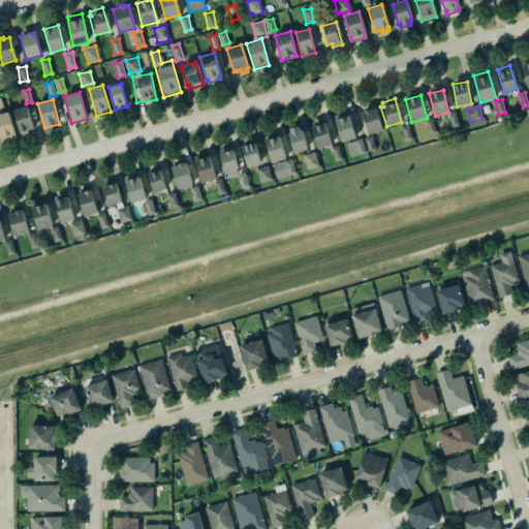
[(34,130),(28,106),(14,110),(21,133),(34,130)]
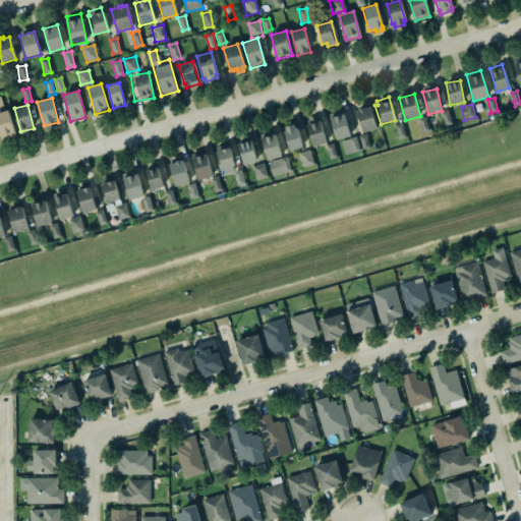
[(353,110),(355,121),(360,121),(362,132),(377,130),(372,107),(353,110)]
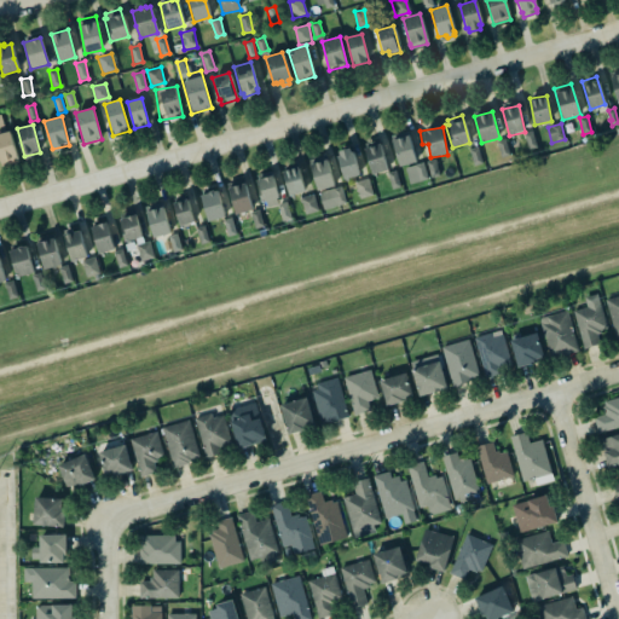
[(19,162),(11,132),(0,134),(0,158),(3,167),(19,162)]
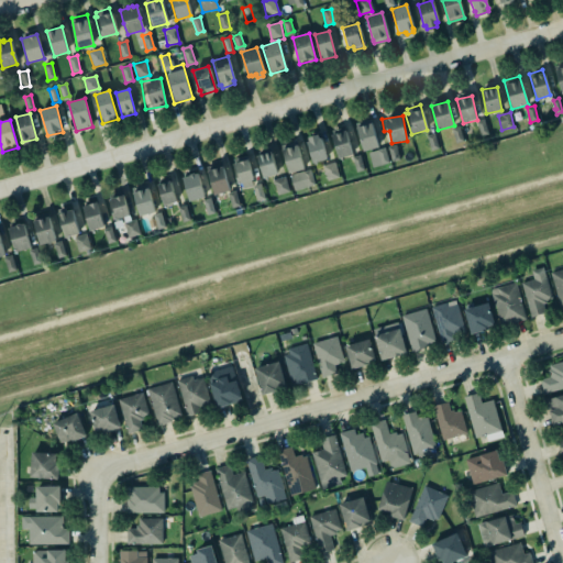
[(381,146),(371,120),(355,125),(365,152),(381,146)]
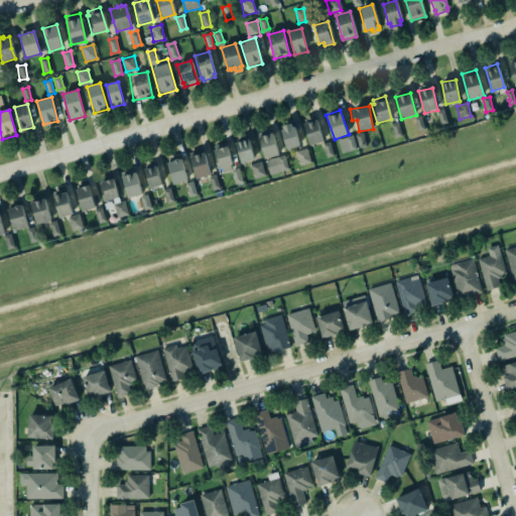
[(447,123),(443,110),(437,111),(440,124),(447,123)]
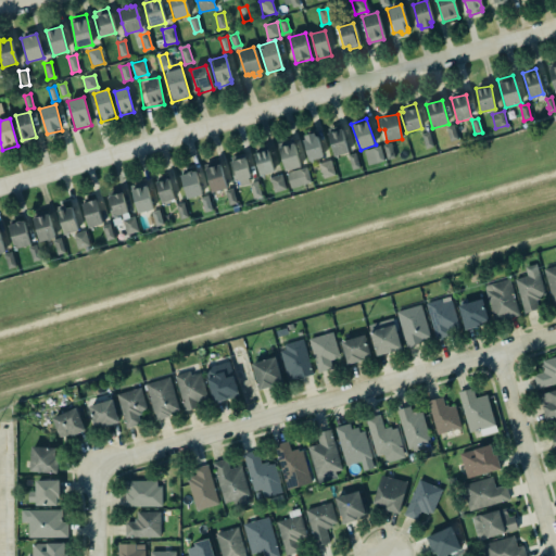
[(451,141),(457,139),(453,125),(446,127),(451,141)]
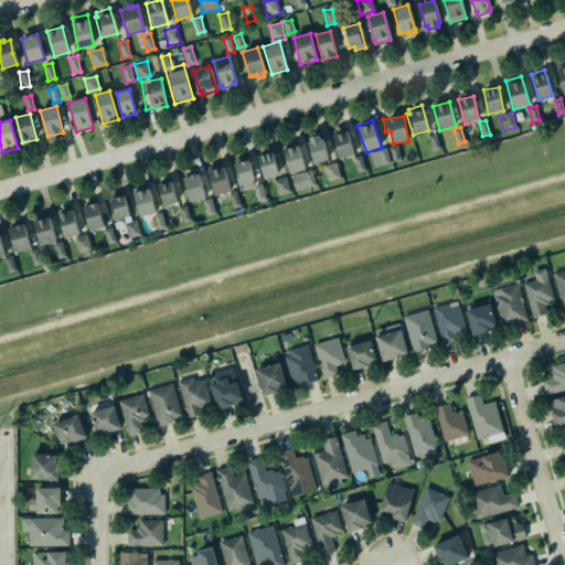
[(332,136),(339,159),(353,156),(347,131),(332,136)]
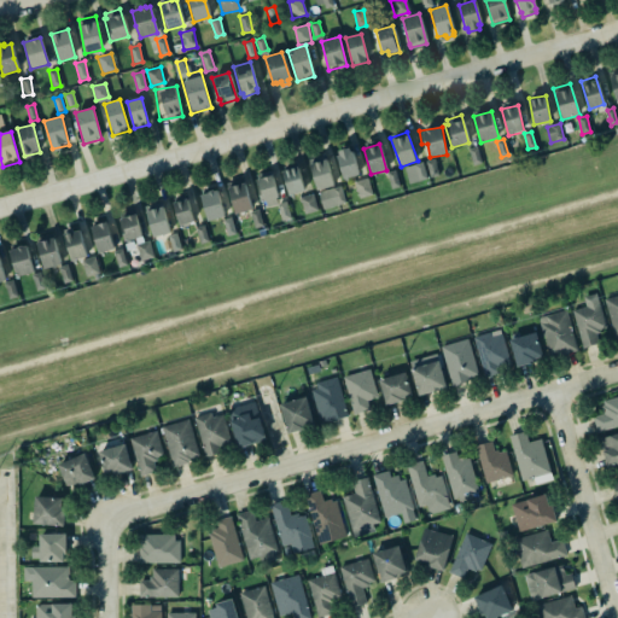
[(472,165),(482,163),(478,146),(468,149),(472,165)]
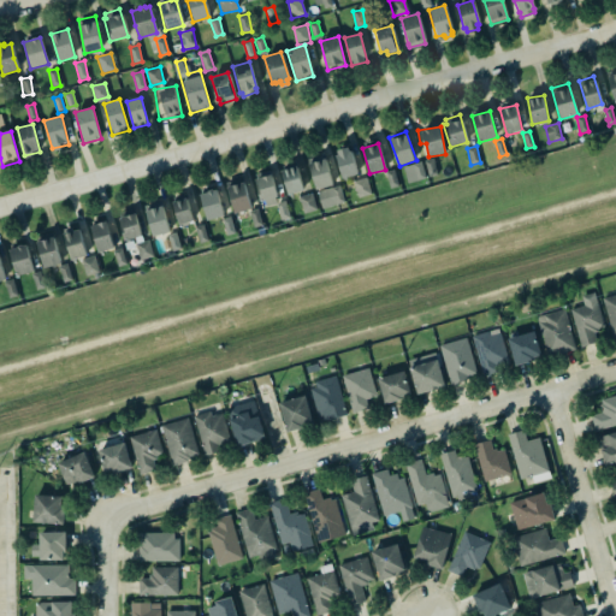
[(336,150),(347,148),(348,152),(350,152),(356,175),(341,179),(335,157),(337,155),(336,150)]
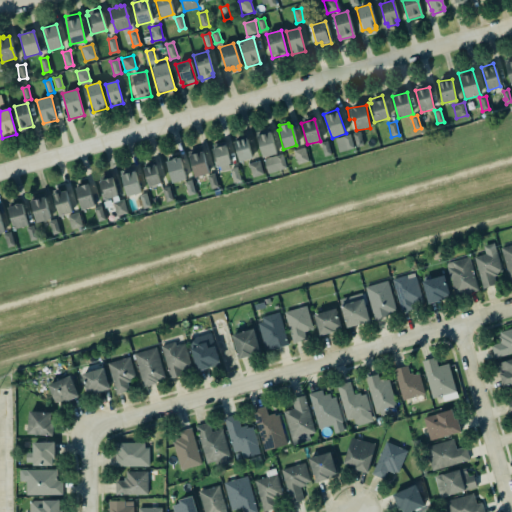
[(263,158),(277,154),(270,128),(256,132),(263,158)]
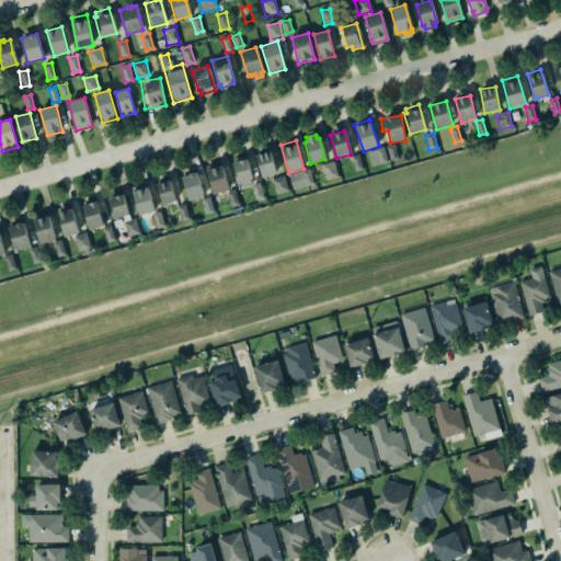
[(398,159),(396,145),(389,146),(391,160),(398,159)]
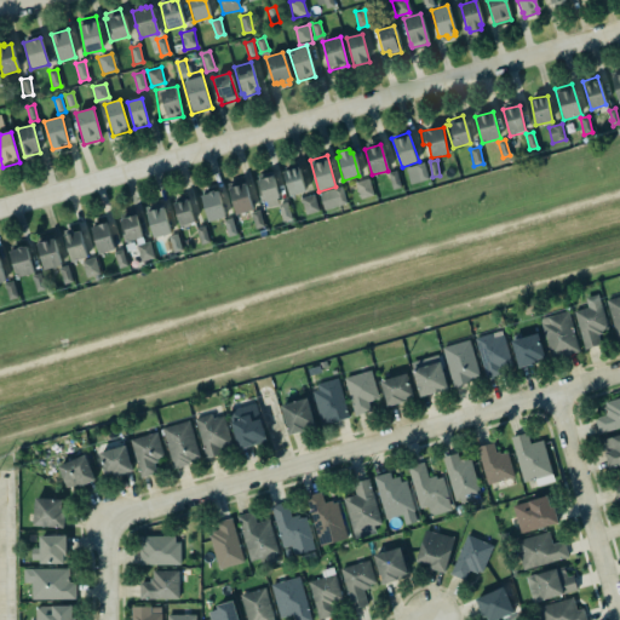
[(409,184),(429,181),(425,164),(406,167),(409,184)]
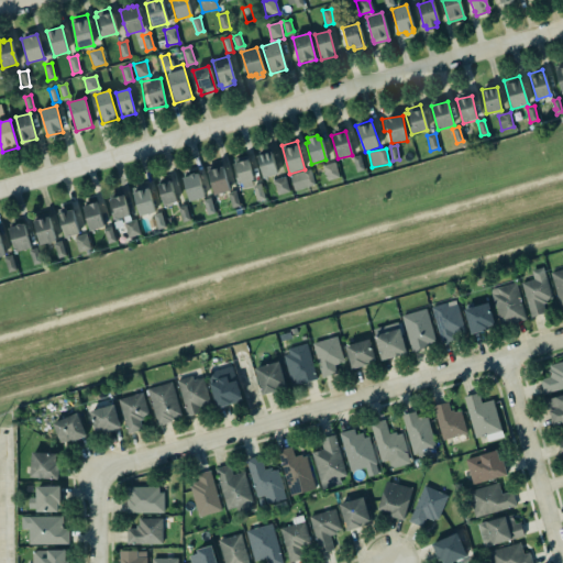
[(255,156),(269,152),(276,174),(262,178),(255,156)]
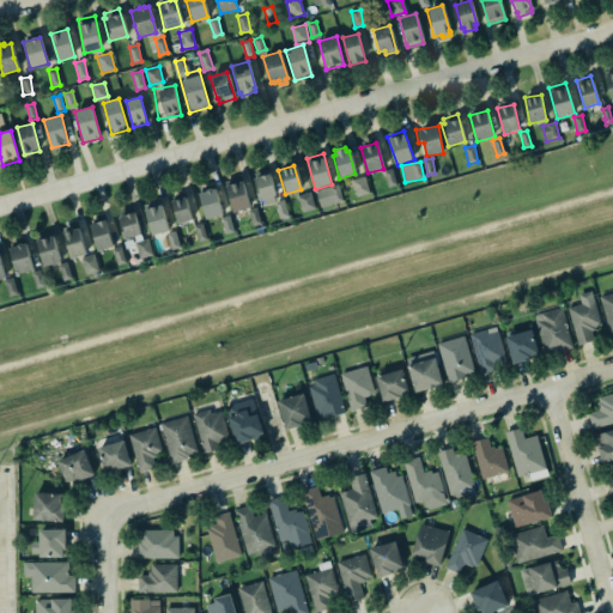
[(396,186),(393,169),(384,170),(388,187),(396,186)]
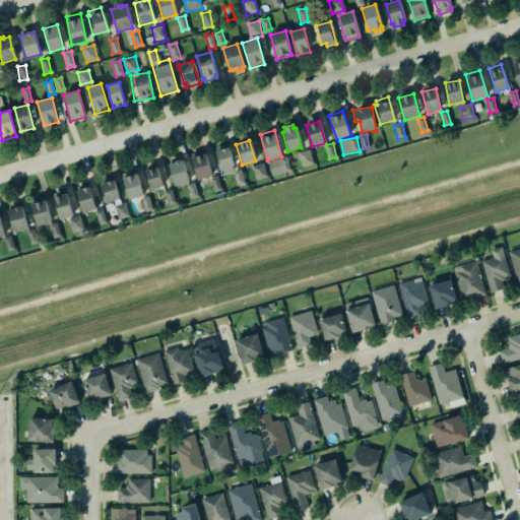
[(219,170),(234,167),(229,147),(214,151),(219,170)]
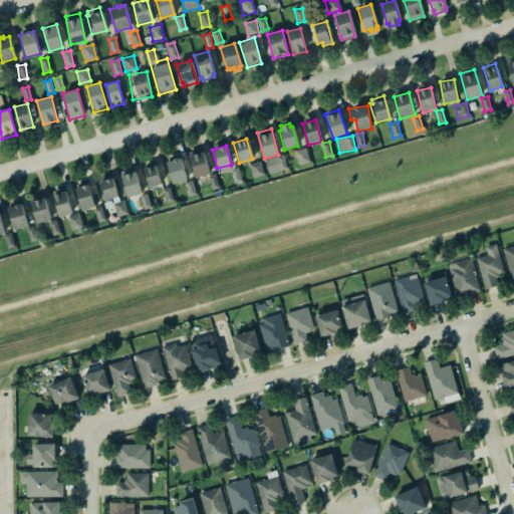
[(294,152),(297,165),(308,162),(305,149),(294,152)]
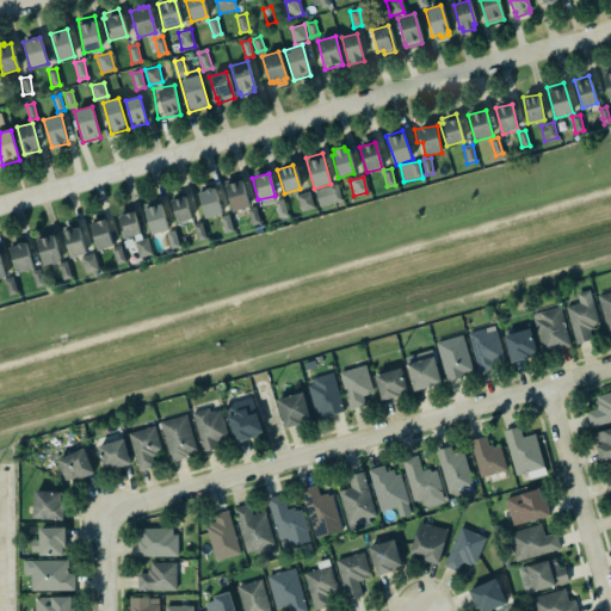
[(232,211),(248,208),(244,178),(227,181),(232,211)]
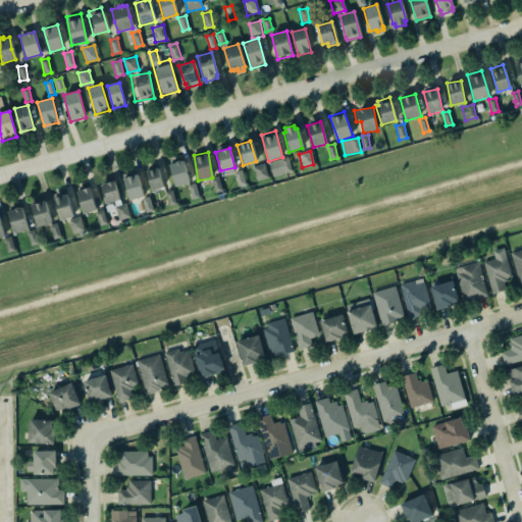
[(273,176),(292,171),(288,157),(269,162),(273,176)]
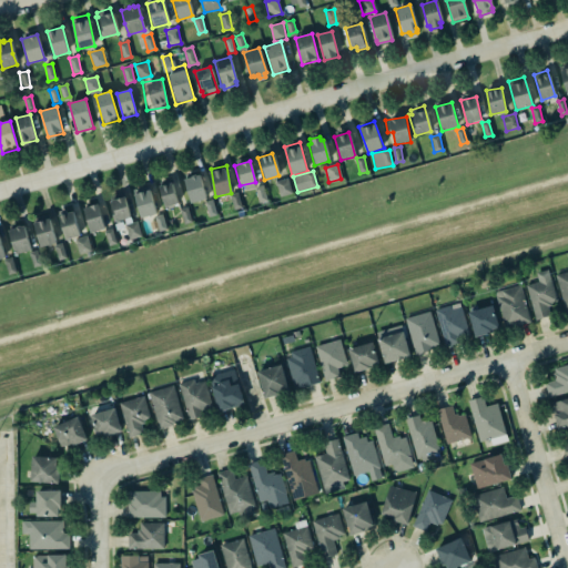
[(183,180),(190,203),(205,200),(199,175),(196,176),(194,174),(191,176),(191,178),(183,180)]
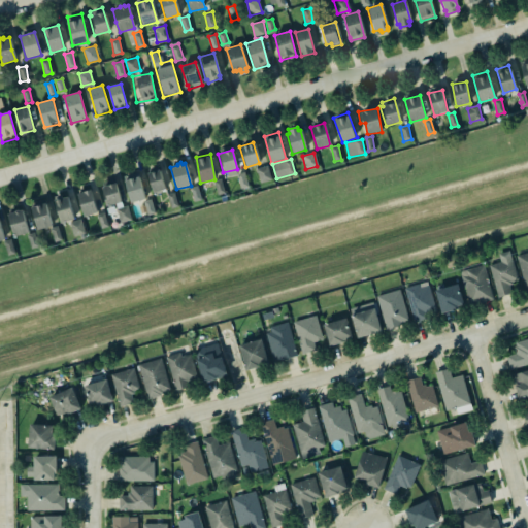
[(272,179),(268,166),(257,169),(260,183),(272,179)]
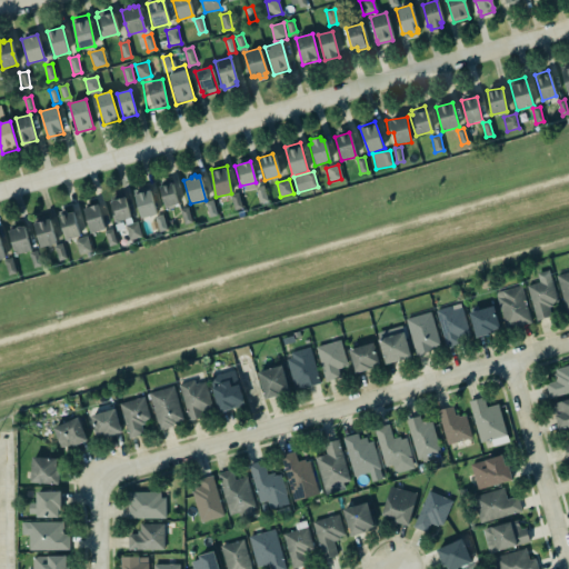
[(179,205),(172,182),(159,187),(166,209),(179,205)]
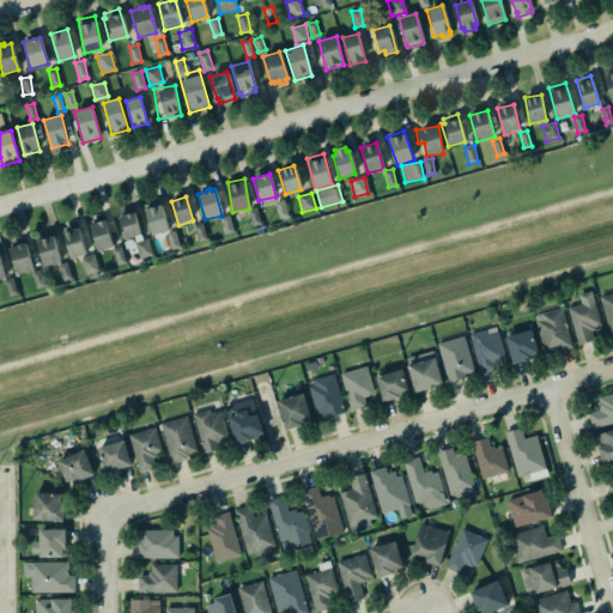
[(151,236),(168,231),(163,219),(161,206),(159,200),(143,205),(147,224),(151,236)]
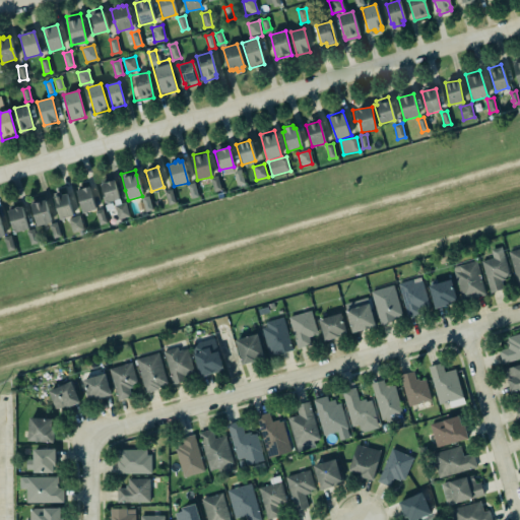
[(186,185),(193,183),(197,196),(190,198),(186,185)]
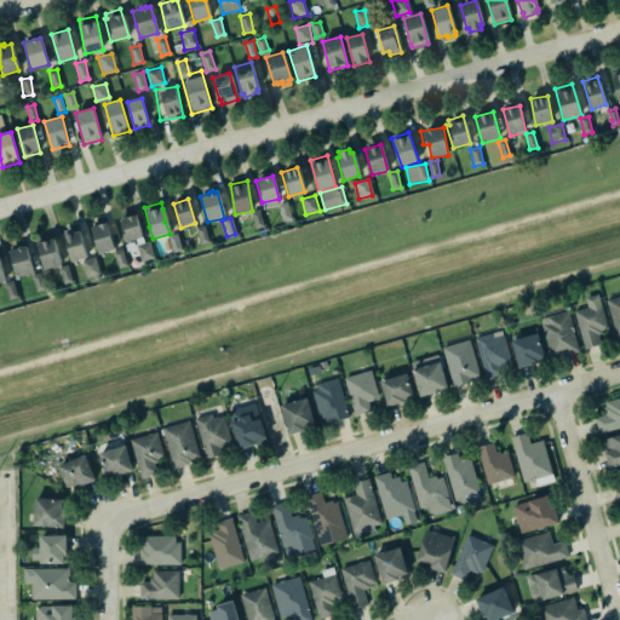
[(97,225),(105,223),(113,250),(97,254),(90,228),(97,227),(97,225)]
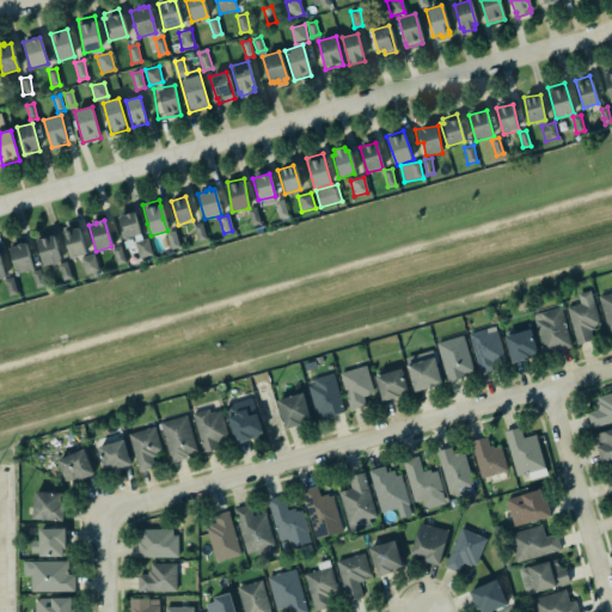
[(207,239),(202,222),(194,226),(199,242),(207,239)]
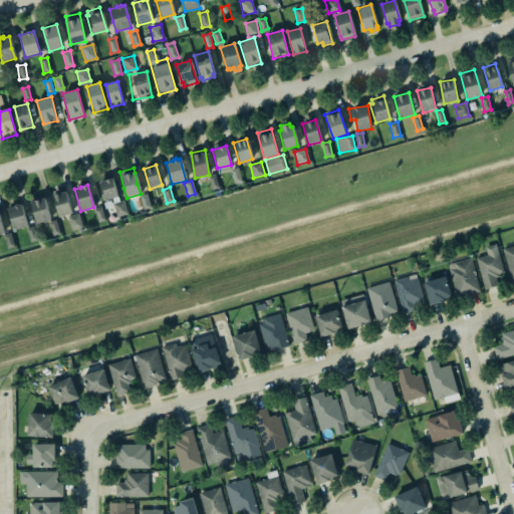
[(72,214),(66,191),(53,195),(59,217),(72,214)]
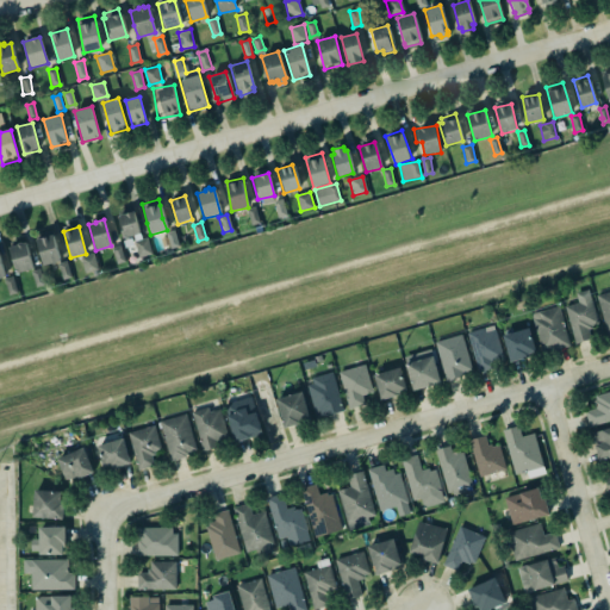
[(35,240),(42,238),(42,240),(45,238),(48,236),(53,235),(60,261),(42,266),(35,240)]
